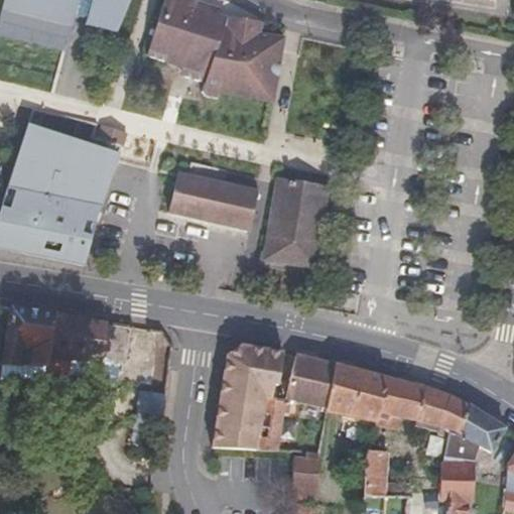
[(4,0),(0,18),(0,19),(66,36),(71,38),(75,20),(82,21),(88,23),(93,0),(4,0)]
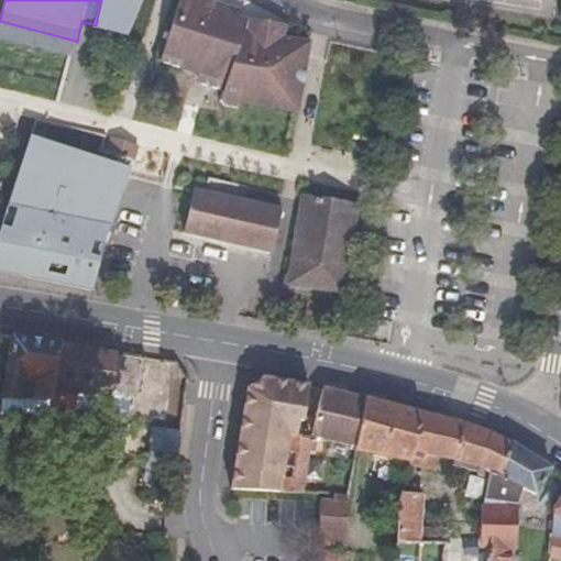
[(101,0),(96,25),(128,33),(140,0),(101,0)]
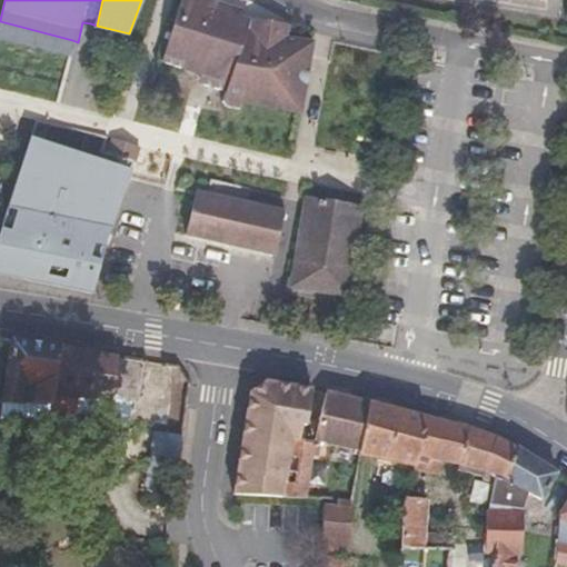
[(181,0),(162,61),(182,68),(192,70),(201,73),(200,77),(228,86),(224,100),(227,107),(240,109),(241,102),(301,112),(314,41),(289,37),(291,26),(259,19),(251,18),(251,19),(242,17),(244,10),(211,0),(181,0)]
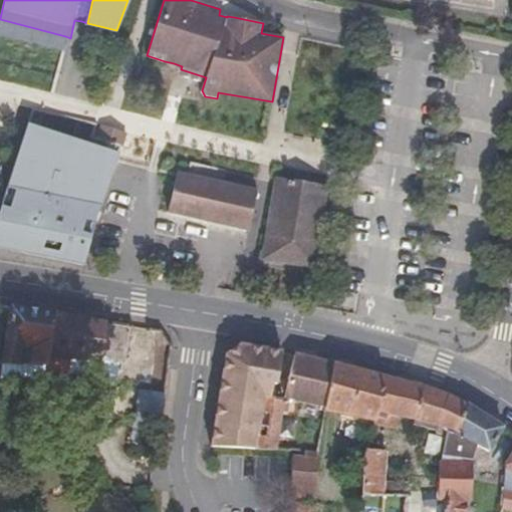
[(26,123),(23,133),(32,136),(35,125),(26,123)]
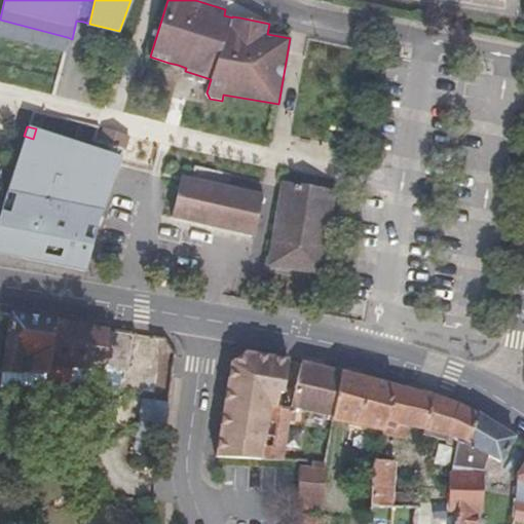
[(121,146),(125,133),(116,129),(106,126),(102,140),(121,146)]
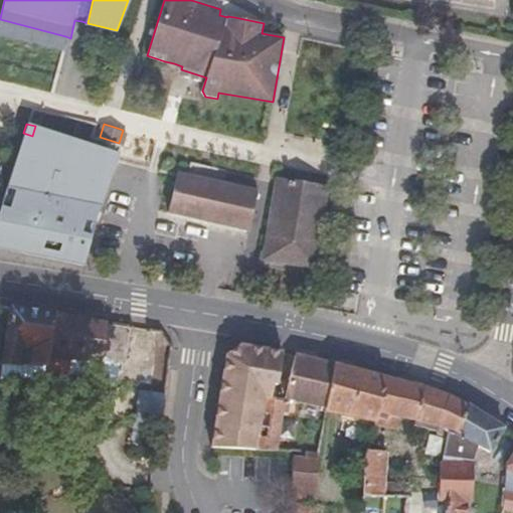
[(93,223),(103,189),(105,184),(116,159),(115,155),(117,151),(35,126),(32,136),(23,133),(5,193),(0,208),(0,247),(31,253),(83,263),(86,251),(91,229),(93,223)]
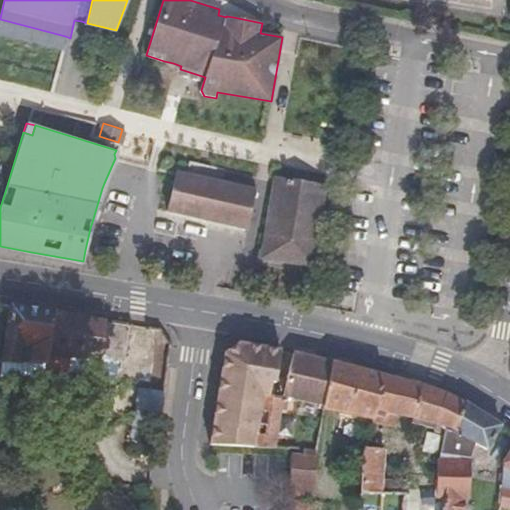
[(257,189),(178,172),(170,209),(249,226),(257,189)]
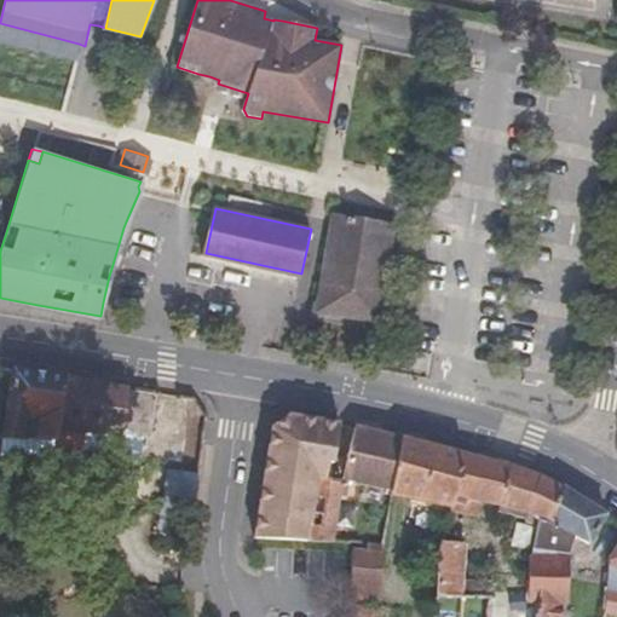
[(336,215),(322,300),(341,304),(339,313),(379,321),(396,226),(336,215)]
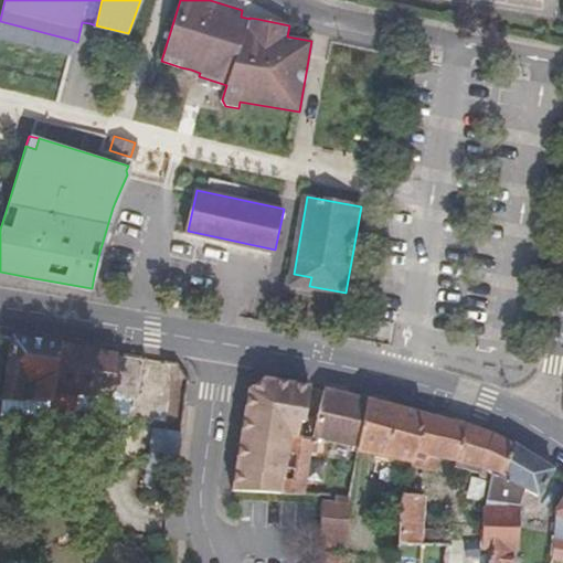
[(291,283),(309,286),(311,277),(294,274),(291,283)]
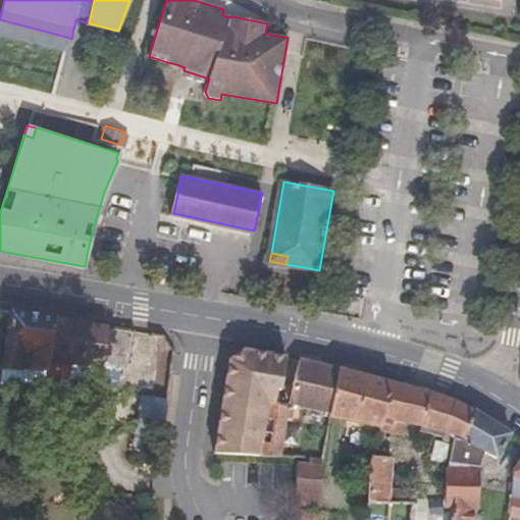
[(30,367),(48,367),(50,366),(51,363),(59,315),(13,309),(0,370),(22,370),(22,366),(27,351),(33,352),(30,367)]
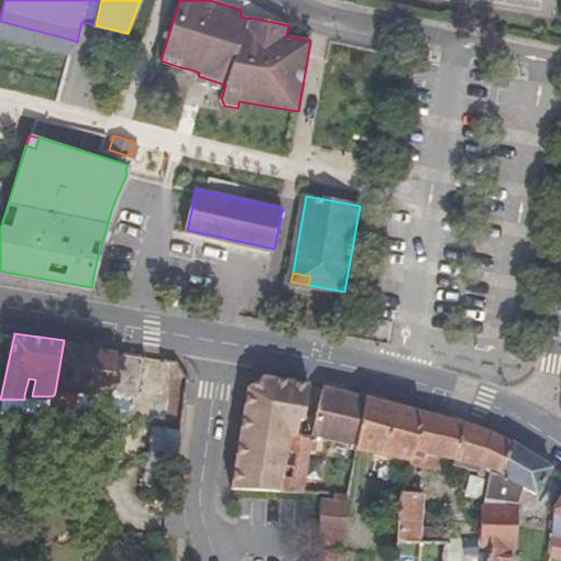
[(72,341),(64,340),(55,392),(61,392),(58,406),(134,413),(143,354),(101,347),(72,341)]
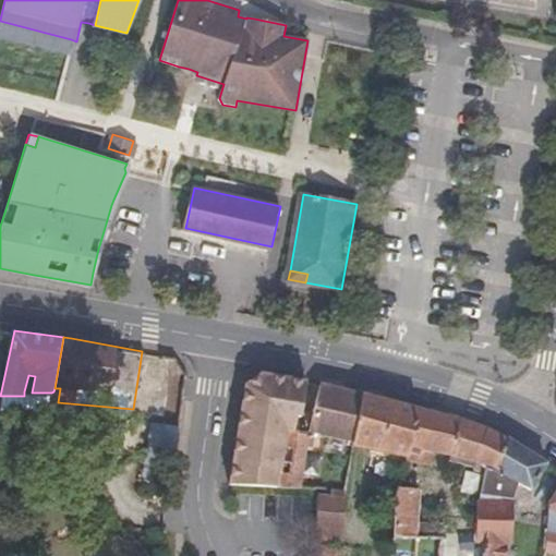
[(300,419),(305,381),(282,376),(263,373),(245,383),(232,483),(280,485),(287,443),(289,427),(290,418),(299,419),(300,419)]
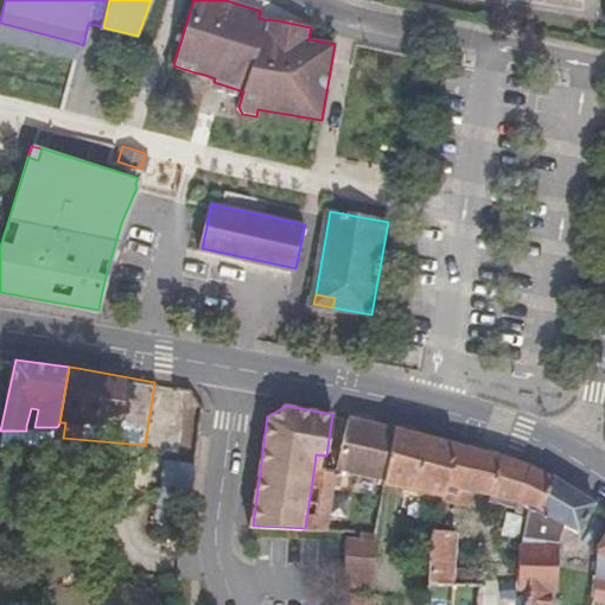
[(332,414),(326,456),(331,456),(337,415),(332,414)]
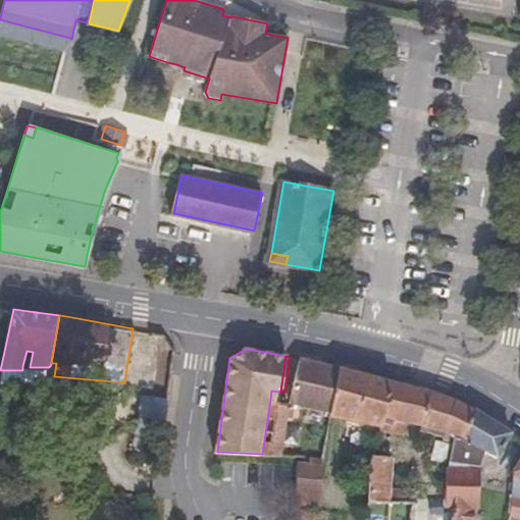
[(295,402),(331,412),(341,368),(319,363),(301,359),(292,400),(295,402)]
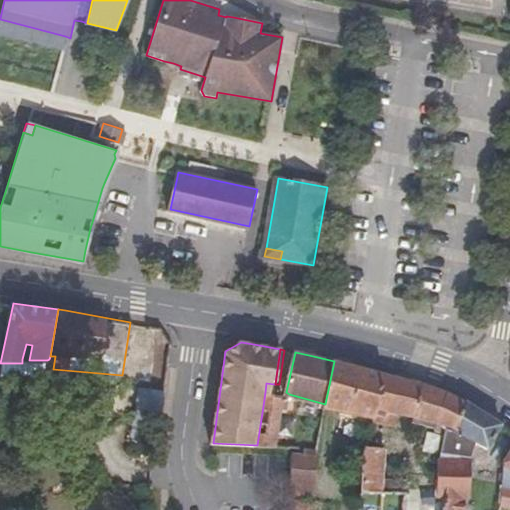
[(0,382),(46,385),(47,360),(29,360),(22,359),(22,363),(0,363),(0,368),(0,382)]
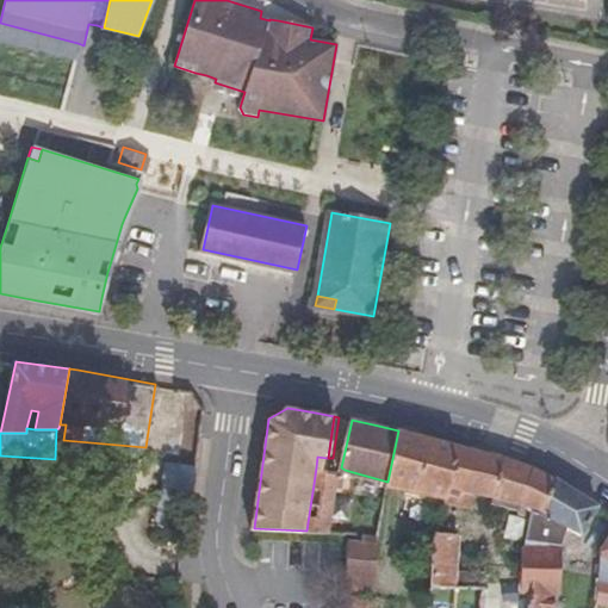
[(386,486),(447,498),(450,494),(451,486),(459,445),(435,439),(425,436),(398,430),(388,482),(386,486)]
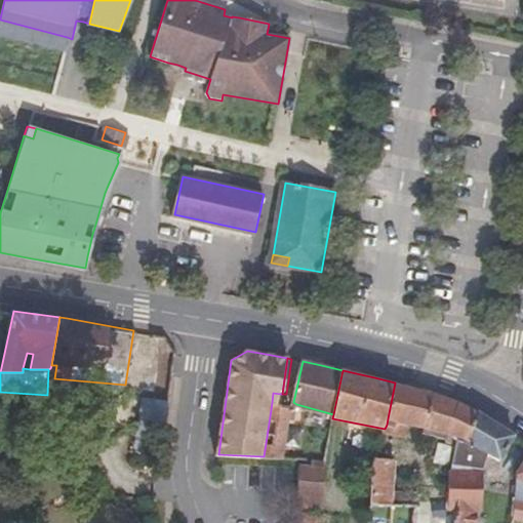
[(461,437),(471,443),(472,442),(479,411),(464,403),(442,396),(438,394),(395,383),(388,418),(461,437)]
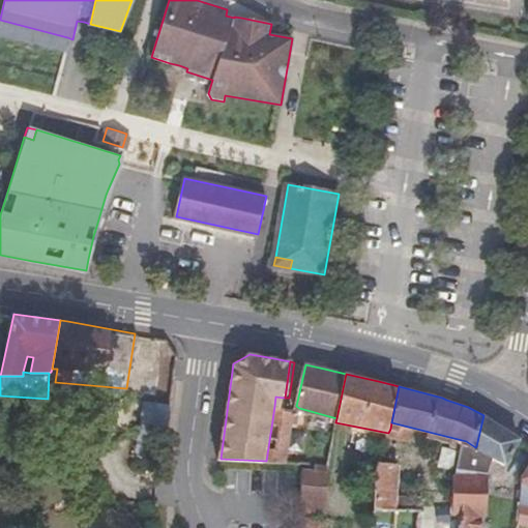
[(283,406),(284,398),(275,397),(274,406),(283,406)]
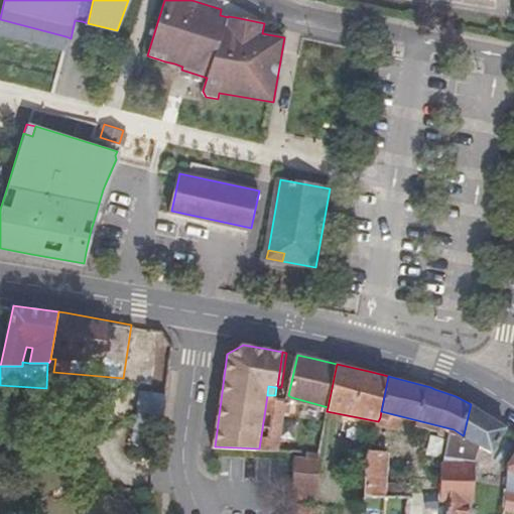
[(167,393),(141,390),(134,440),(161,445),(167,393)]
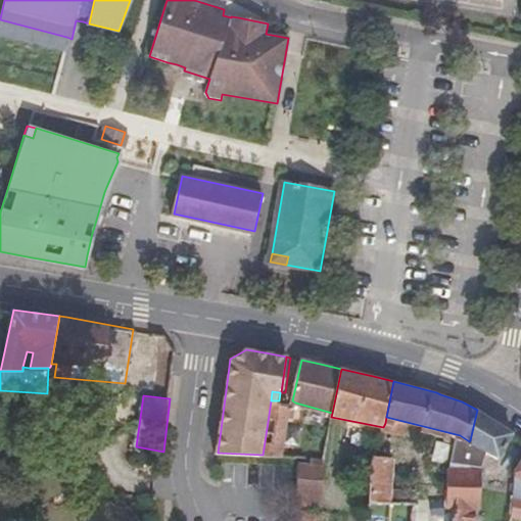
[(500,457),(512,433),(478,411),(477,410),(470,440),(469,441),(457,468),(456,491),(453,520),(478,520),(482,467),(487,452),(500,457)]
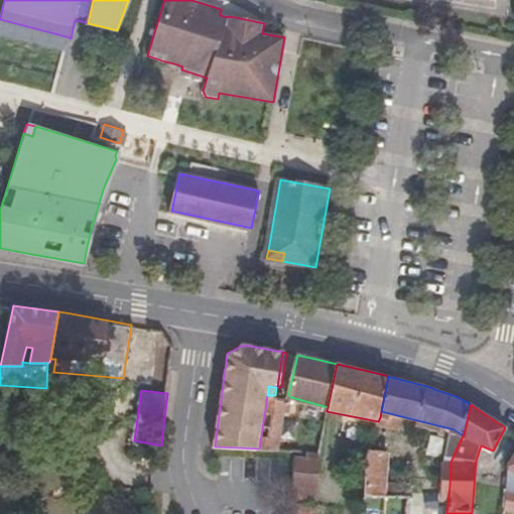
[(265,409),(259,448),(278,450),(282,410),(265,409)]
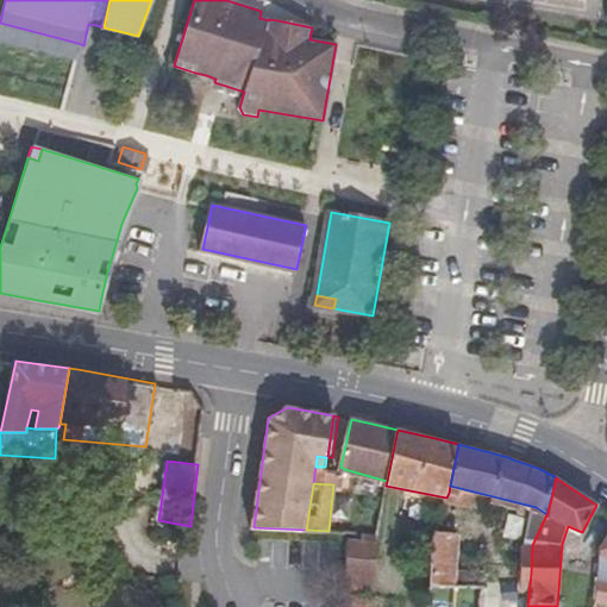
[(456,583),(457,568),(460,534),(435,532),(433,534),(427,606),(482,606),(483,586),(456,583)]
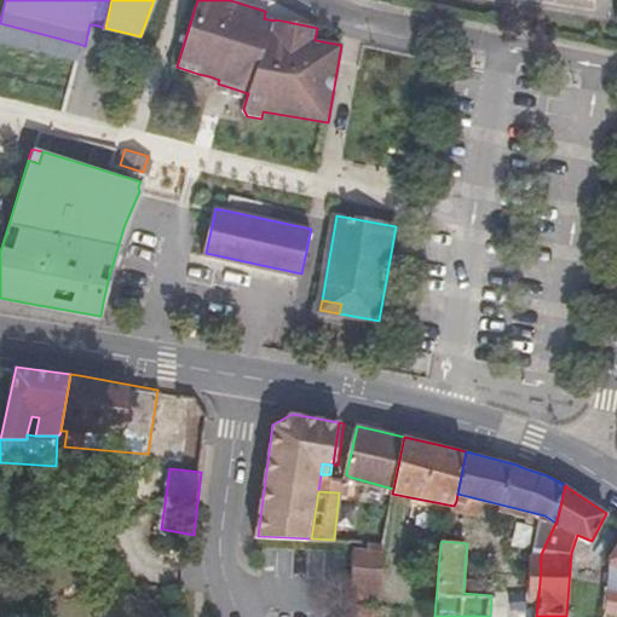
[(380,599),(384,542),(369,542),(369,548),(355,548),(353,598),(380,599)]
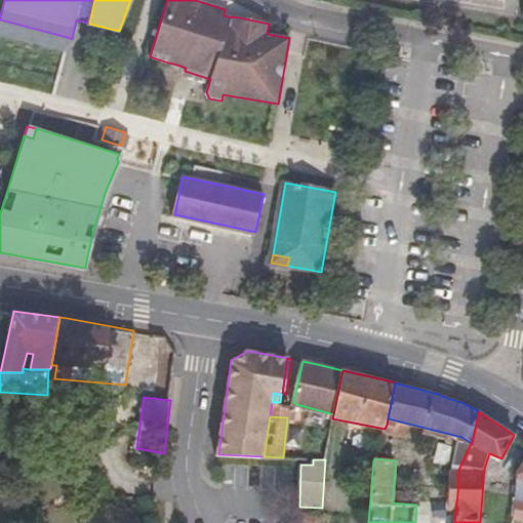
[(454,522),(457,493),(394,489),(393,503),(416,505),(415,522),(454,522)]
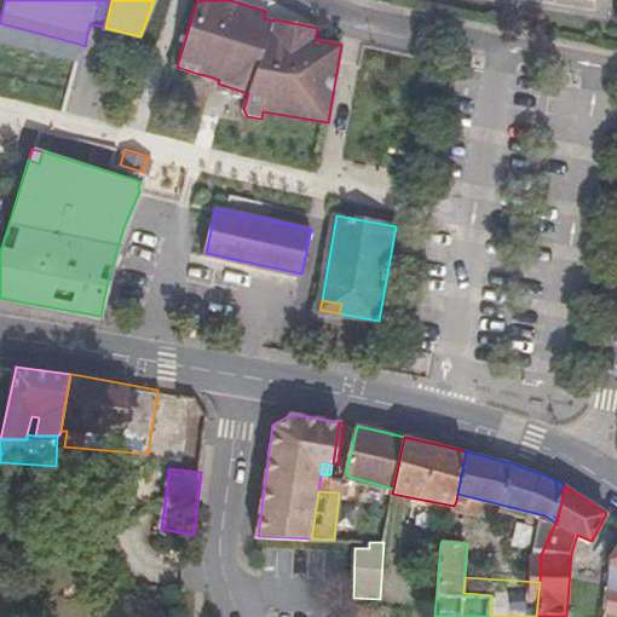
[(373,616),(374,606),(353,605),(352,616),(373,616)]
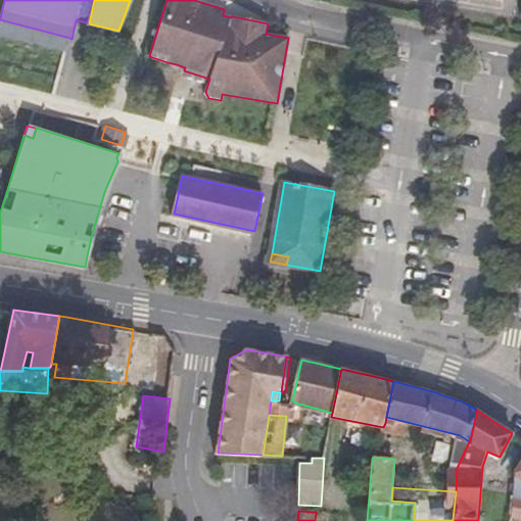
All buildings are outlined.
